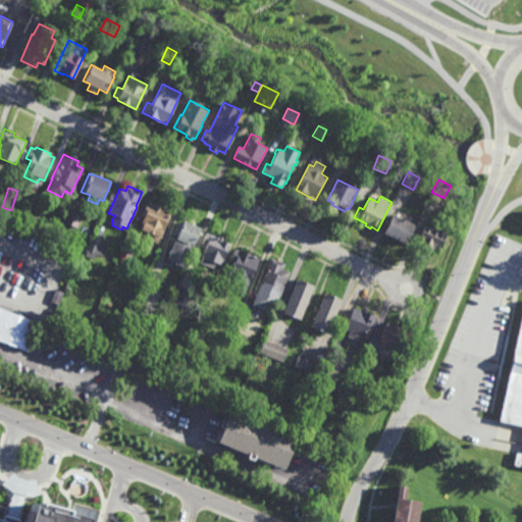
[(154,206),(155,204),(163,207),(162,209),(171,212),(160,238),(156,236),(155,240),(152,239),(147,252),(139,248),(143,240),(138,238),(141,230),(140,229),(143,224),(141,223),(144,215),(142,214),(146,203),(154,206)]
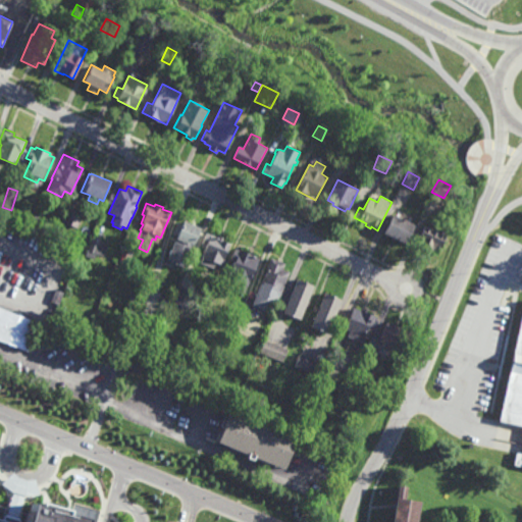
[(76,228),(62,223),(68,209),(83,215),(76,228)]
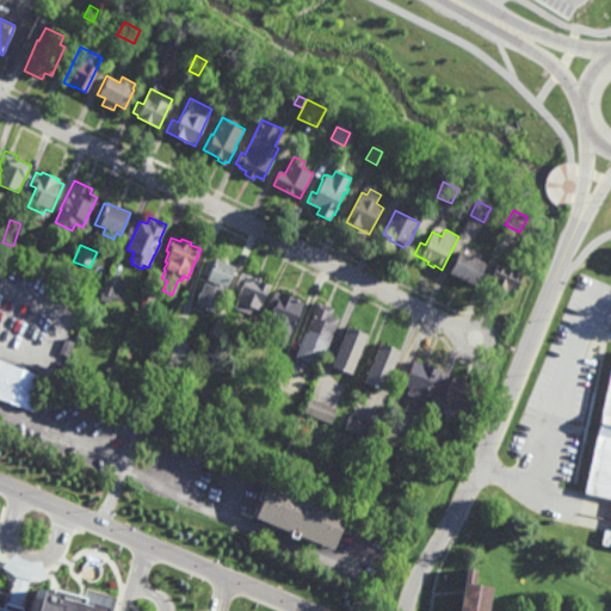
[(514,291),(513,290),(511,296),(503,292),(499,301),(487,295),(494,282),(488,279),(491,275),(488,273),(489,271),(491,271),(495,263),(510,270),(518,251),(530,257),(514,291)]
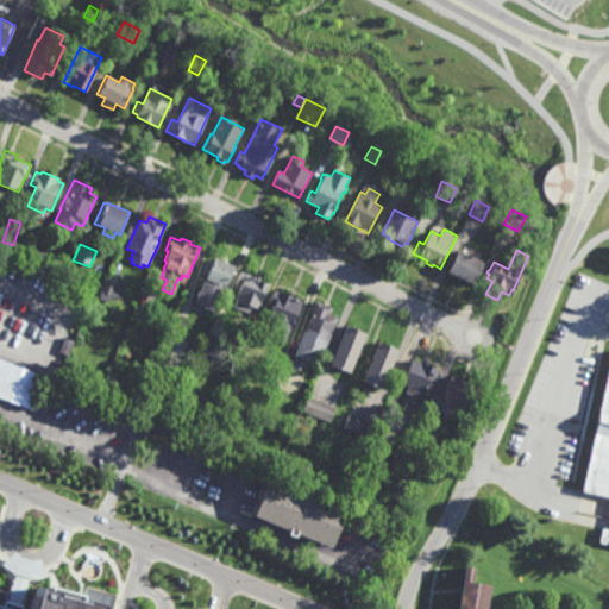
[(471,284),(450,272),(460,251),(473,257),(473,259),(482,263),(471,284)]
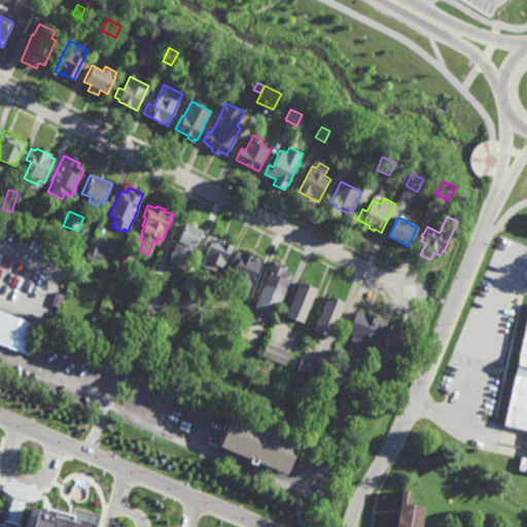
[(43,231),(31,225),(34,218),(46,222),(43,231)]
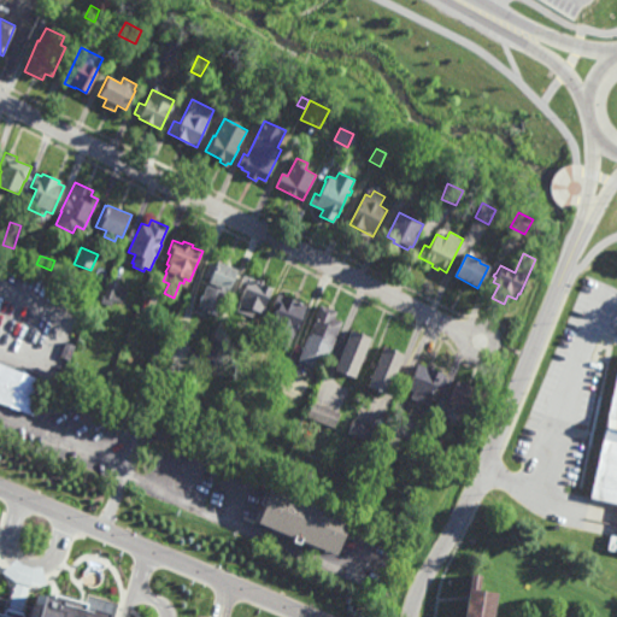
[(236,270),(229,291),(228,291),(218,317),(197,309),(206,286),(216,289),(217,287),(207,283),(210,278),(204,276),(209,263),(215,265),(216,262),(236,270)]
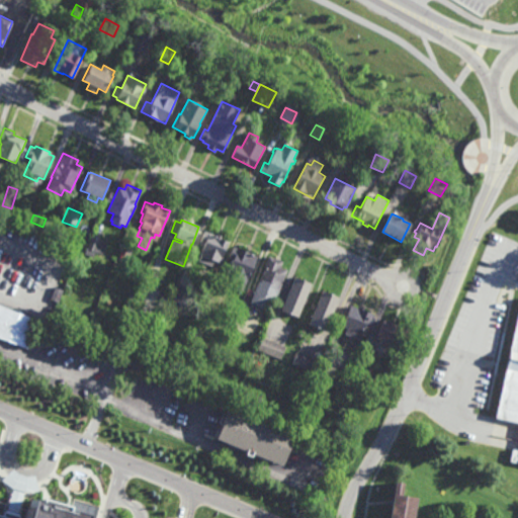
[(216,236),(217,235),(223,237),(222,239),(230,242),(221,264),(214,261),(212,266),(199,260),(201,256),(199,255),(204,244),(200,242),(204,232),(216,236)]
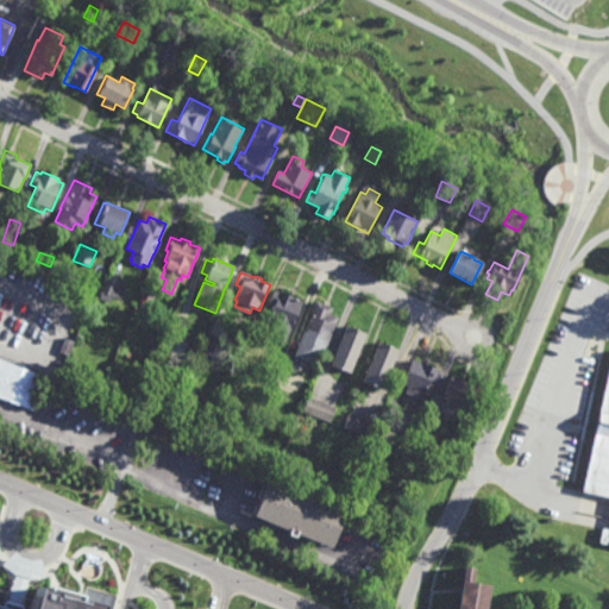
[(121,301),(112,296),(110,303),(99,299),(107,277),(127,286),(121,301)]
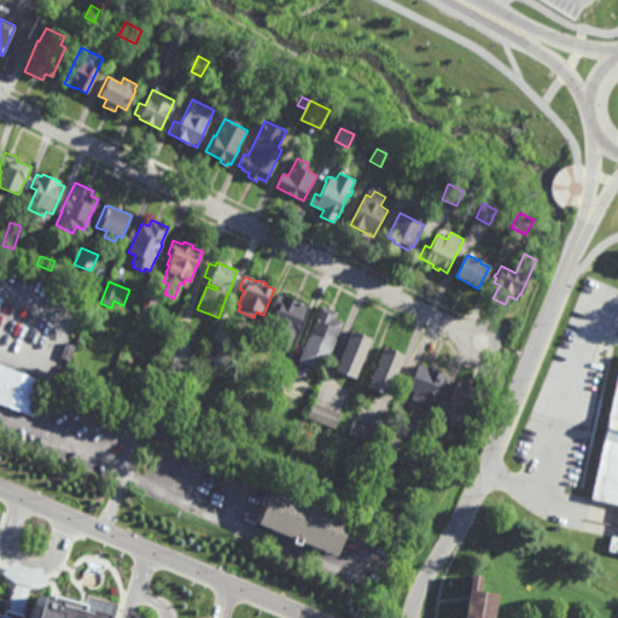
[(297,334),(295,333),(290,348),(280,344),(283,339),(279,338),(281,333),(269,330),(277,309),(273,308),(278,296),(307,307),(297,334)]
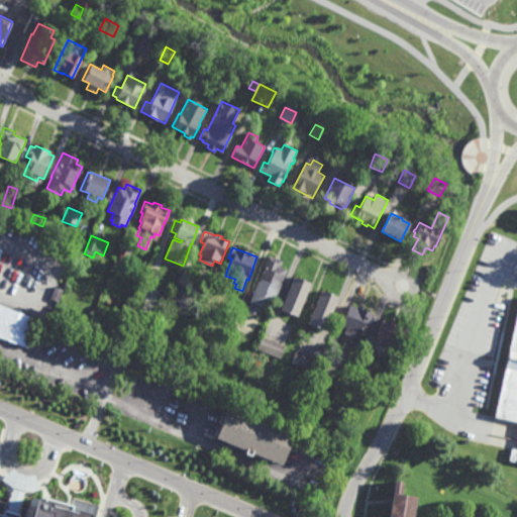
[(277,294),(269,291),(267,296),(254,291),(269,255),(282,262),(281,266),(287,268),(277,294)]
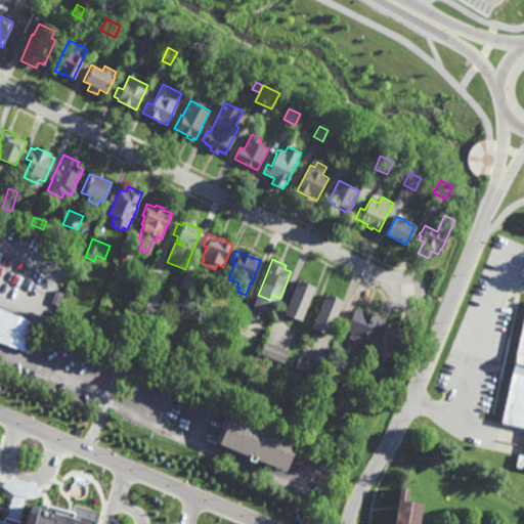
[(302,321),(285,314),(299,279),(316,288),(302,321)]
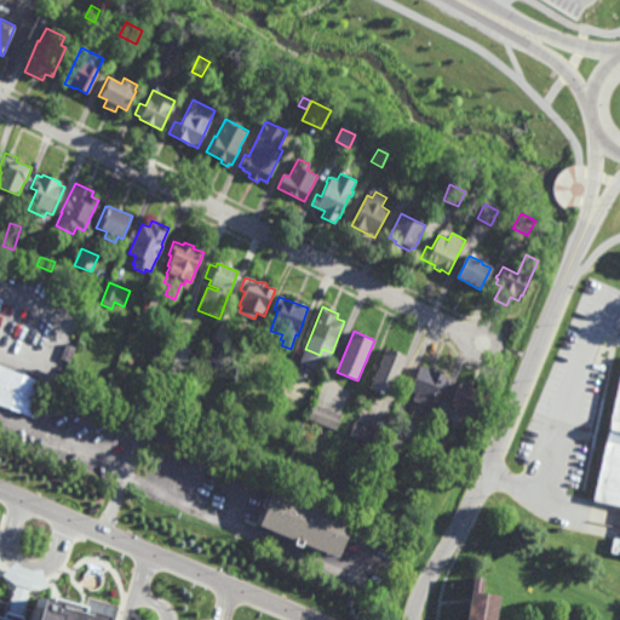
[(220,366),(205,360),(213,340),(228,346),(220,366)]
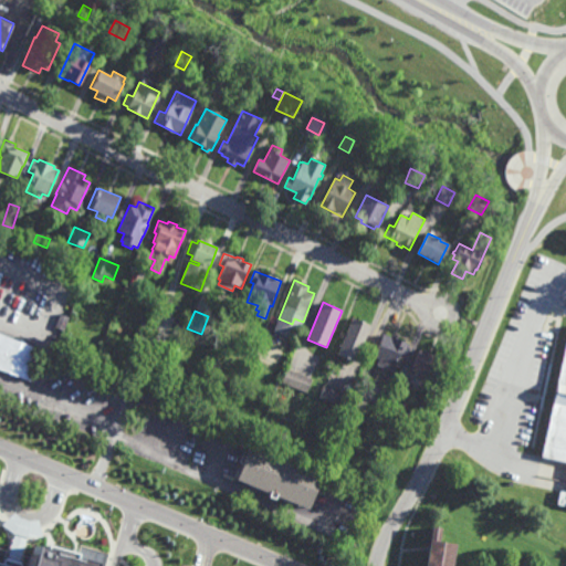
[(63,332),(54,327),(60,313),(69,316),(63,332)]
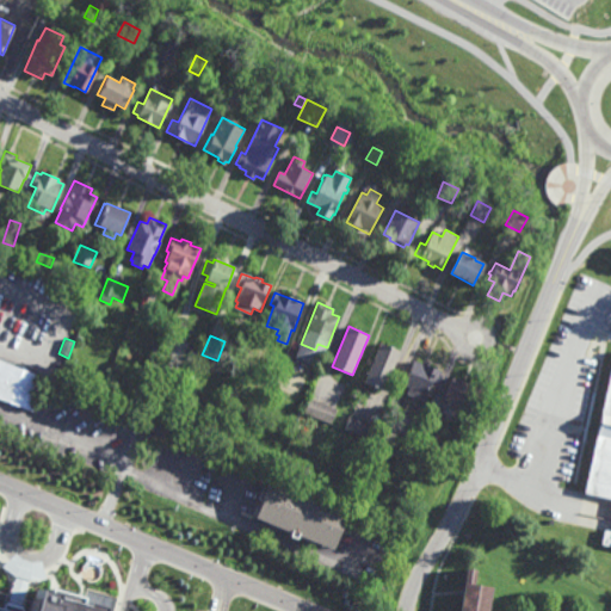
[(386,392),(365,383),(381,344),(401,352),(386,392)]
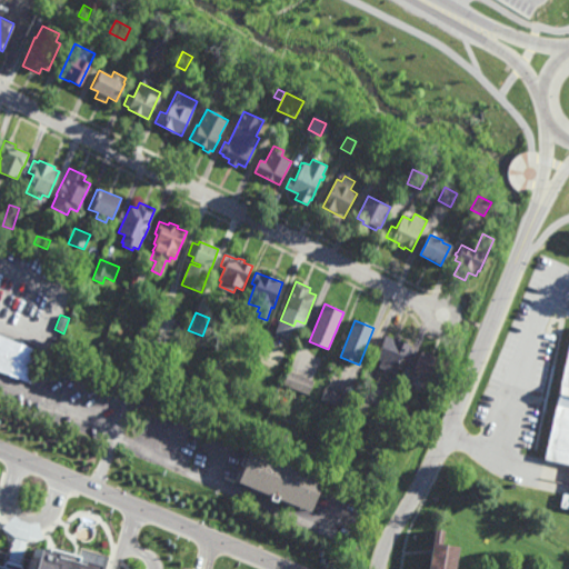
[(145,332),(139,330),(142,321),(149,325),(145,332)]
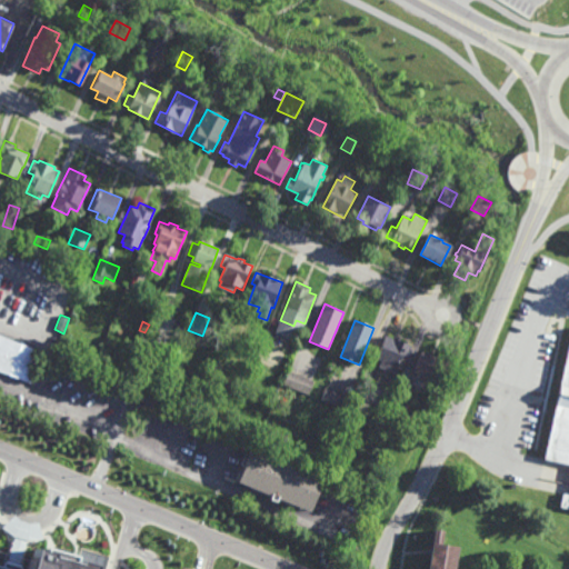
[(0,336),(0,372),(29,385),(42,352),(0,336)]
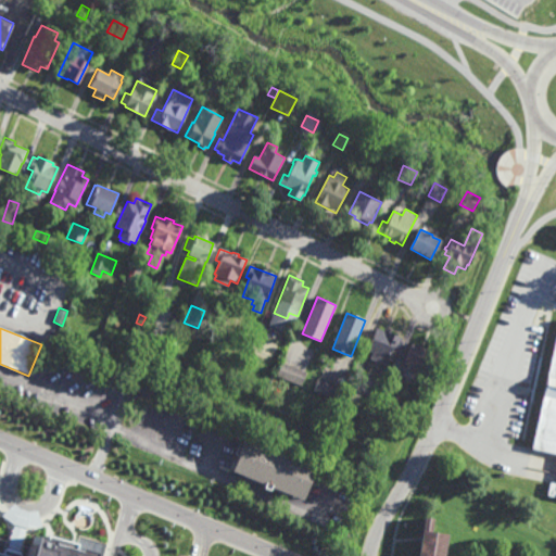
[(384,331),(386,330),(403,338),(393,362),(390,361),(388,365),(370,357),(373,352),(367,350),(377,328),(384,331)]
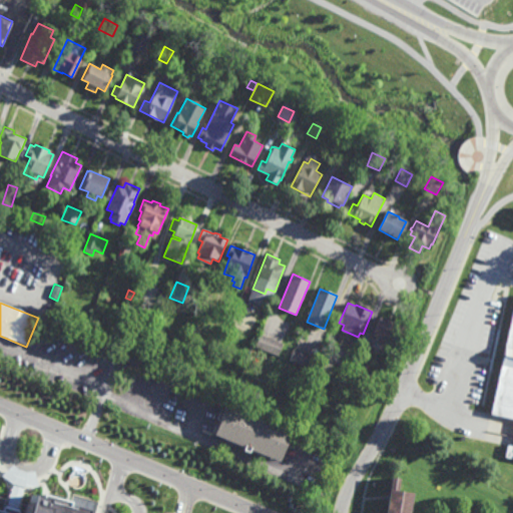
[(241,316),(234,313),(236,307),(243,309),(241,316)]
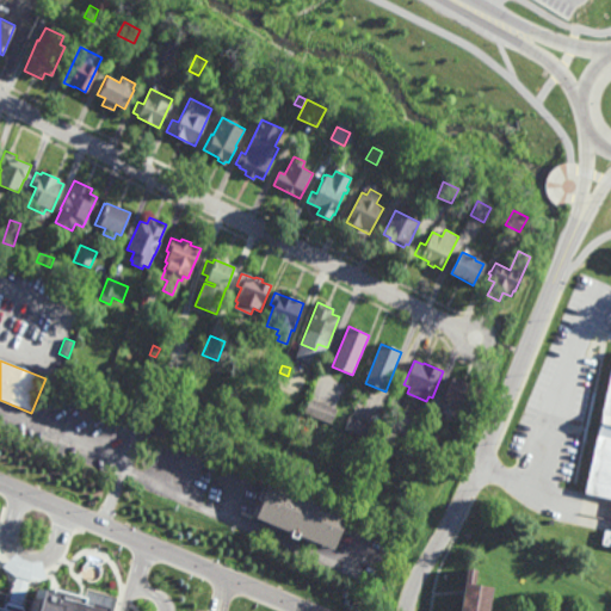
[(610,369),(610,549),(602,548),(605,532),(610,532),(610,498),(585,492),(610,369)]
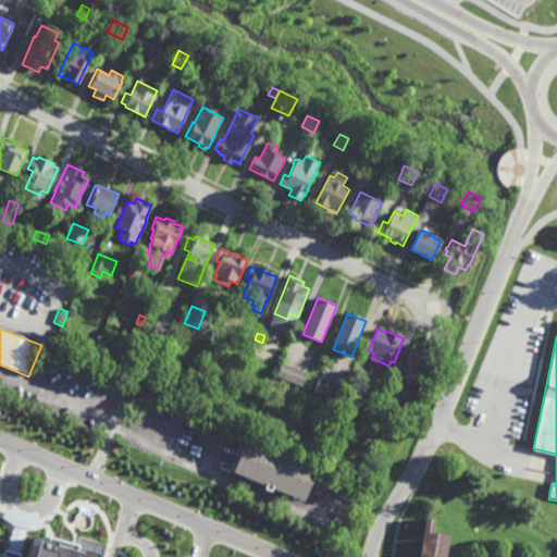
[(165,350),(158,347),(160,342),(168,344),(165,350)]
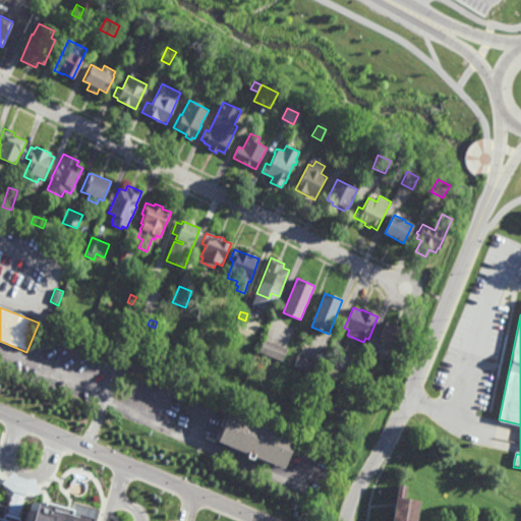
[(393,325),(394,323),(399,325),(398,328),(406,331),(400,349),(378,341),(385,322),(393,325)]
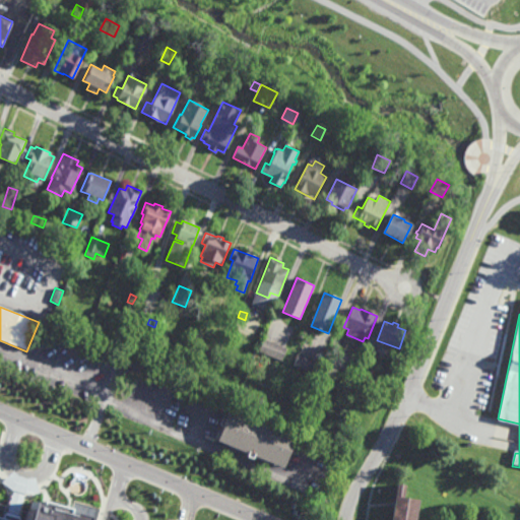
[(283,361),(258,350),(263,338),(286,347),(287,348),(283,361)]
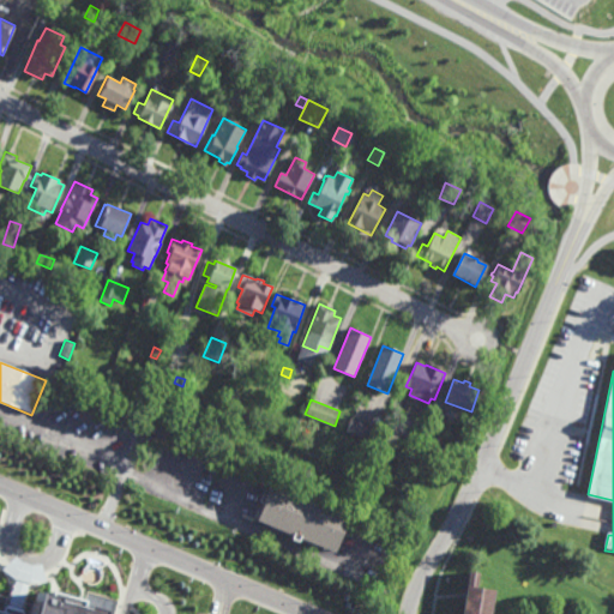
[(374,443),(347,431),(353,416),(380,428),(374,443)]
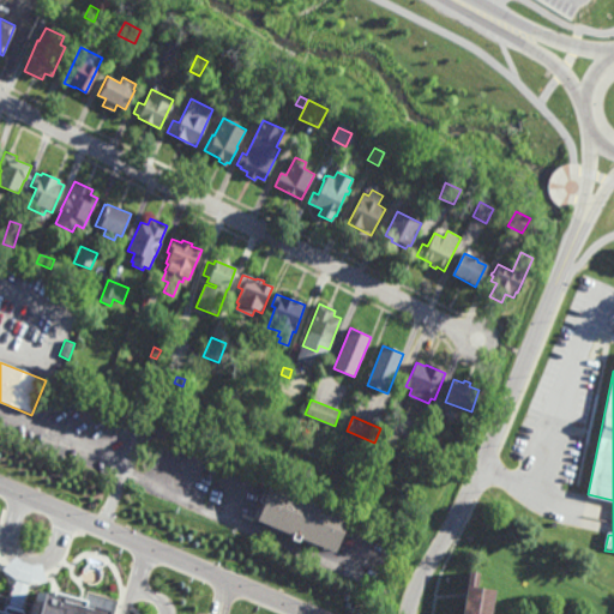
[(428,457),(414,452),(419,438),(434,443),(428,457)]
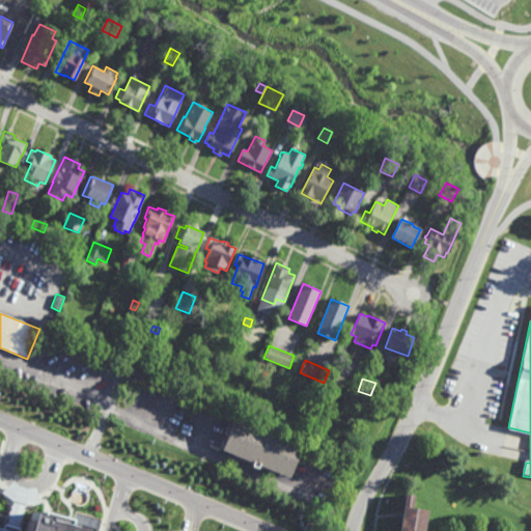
[(291,474),(260,462),(257,469),(250,466),(253,458),(222,447),(235,413),(304,440),(291,474)]
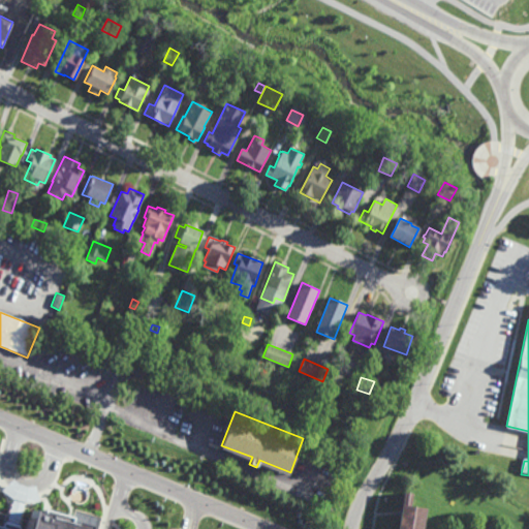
[(401,528),(404,511),(406,494),(413,495),(411,506),(426,507),(423,528),(401,528)]
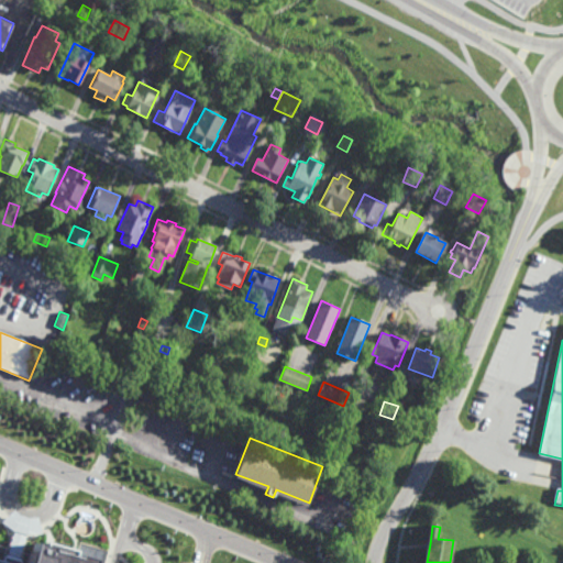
[(57,562),(58,561),(0,534),(0,562),(57,562)]
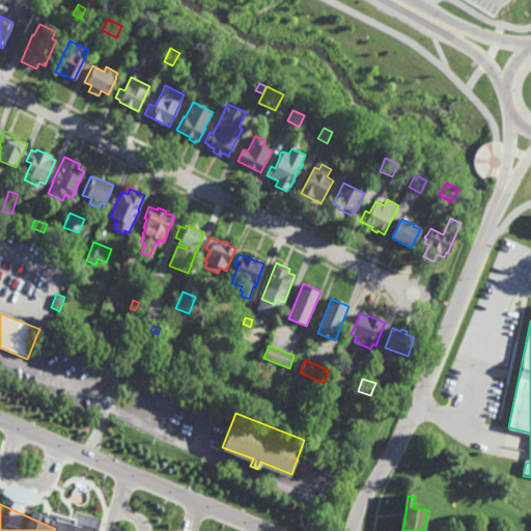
[(73,523),(87,528),(86,530),(95,530),(100,521),(76,511),(73,523)]
